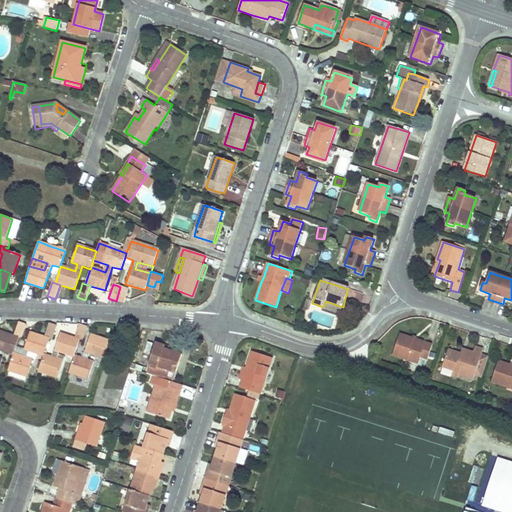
[(120,287),(116,301),(123,303),(128,289),(120,287)]
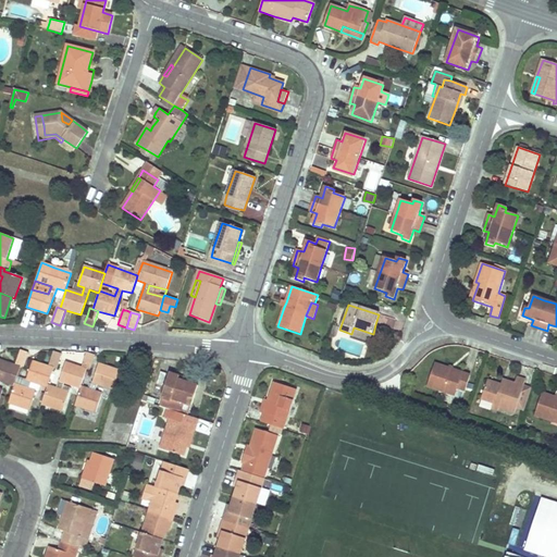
[(62,325),(67,327),(73,316),(66,313),(62,325)]
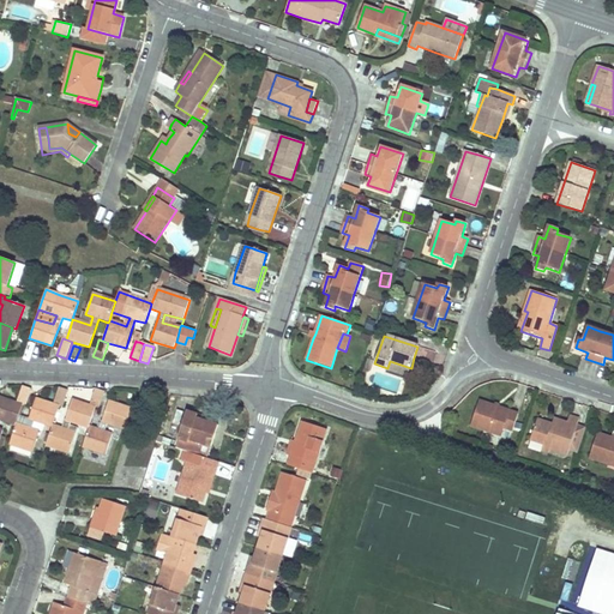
[(390,361),(387,368),(387,369),(408,377),(411,368),(390,361)]
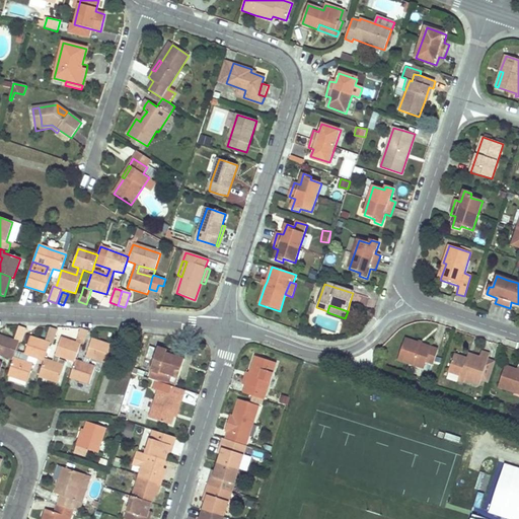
[(19,326),(14,341),(19,343),(22,344),(27,329),(19,326)]
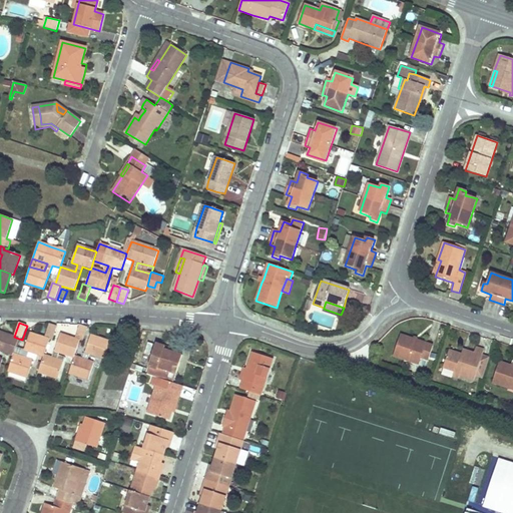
[(49,324),(44,339),(49,340),(52,341),(57,327),(49,324)]
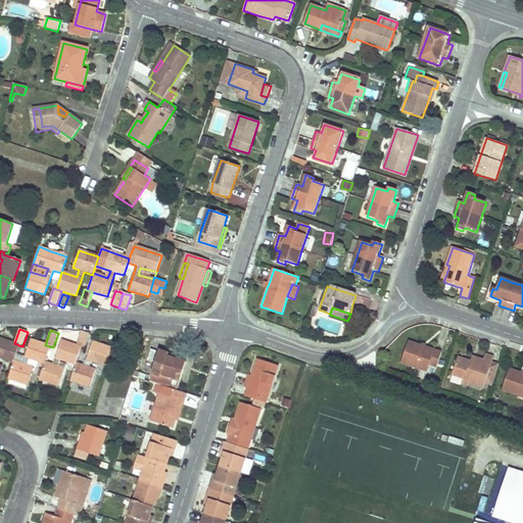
[(82,332),(77,346),(82,347),(85,348),(87,341),(89,334),(82,332)]
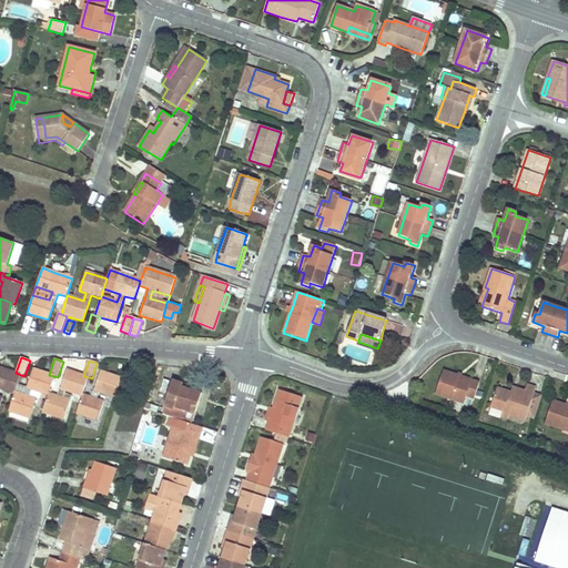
[(0,406),(3,398),(0,397),(0,388),(14,394),(14,393),(16,393),(21,375),(16,373),(0,367),(0,406)]
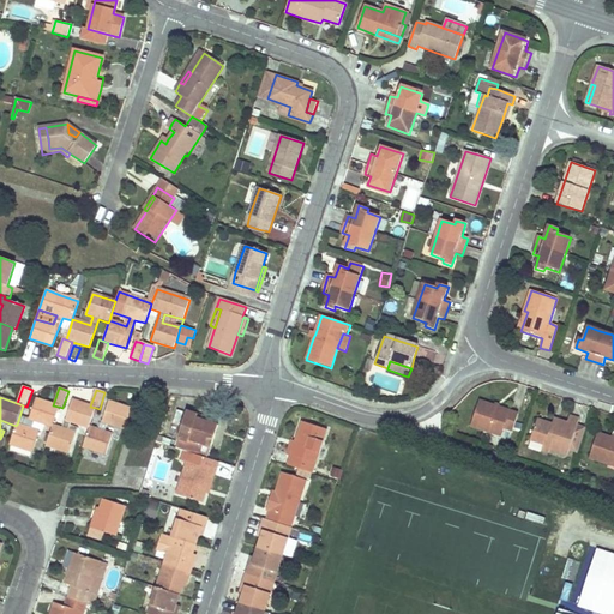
[(17,425),(16,425),(16,426),(10,445),(32,452),(40,432),(32,429),(35,421),(53,427),(53,426),(56,417),(59,407),(53,405),(36,399),(26,428),(17,425)]
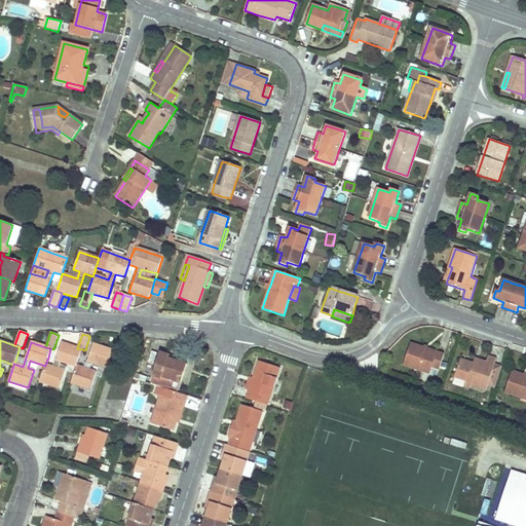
[(53,368),(45,365),(45,366),(40,382),(60,388),(66,371),(59,369),(61,362),(76,367),(76,366),(82,349),(77,348),(62,343),(53,368)]
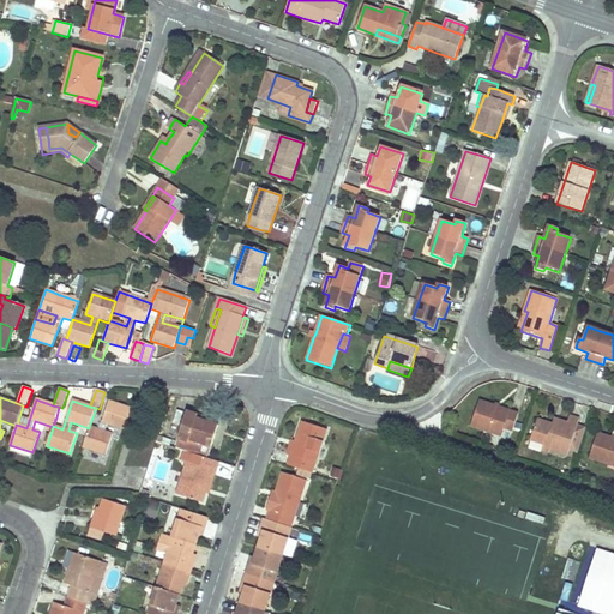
[(504,428),(512,432),(518,415),(479,401),(470,426),(501,435),(504,428)]
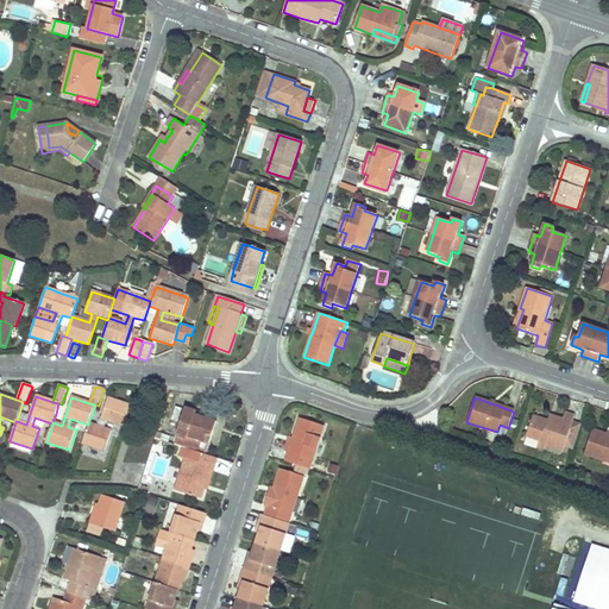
[(99,427),(88,424),(88,425),(82,444),(105,452),(112,432),(104,428),(107,420),(124,426),(127,416),(131,407),(108,399),(99,427)]
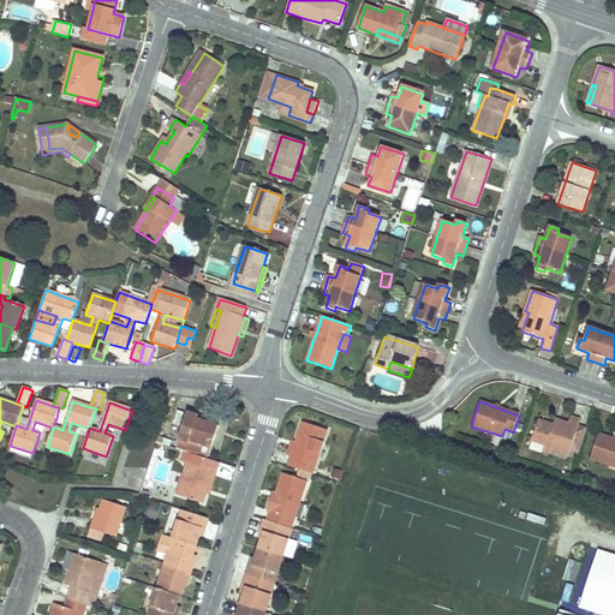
[(212,448),(219,427),(207,423),(197,419),(198,416),(189,413),(177,449),(184,452),(201,457),(204,446),(212,448)]
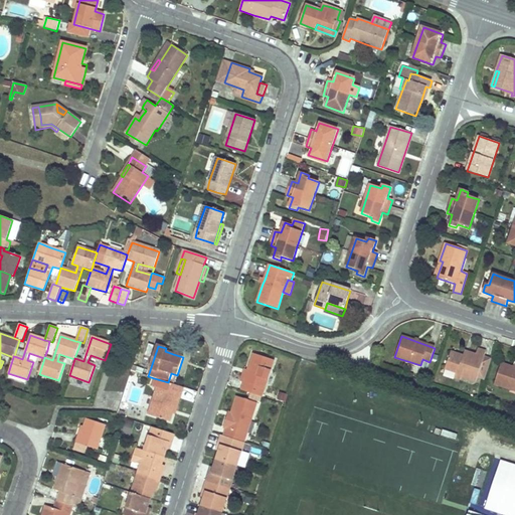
[(463,356),(451,353),(445,369),(456,373),(455,377),(461,379),(462,377),(475,381),(476,378),(484,357),(485,352),(477,350),(475,355),(468,353),(466,357),(463,356)]
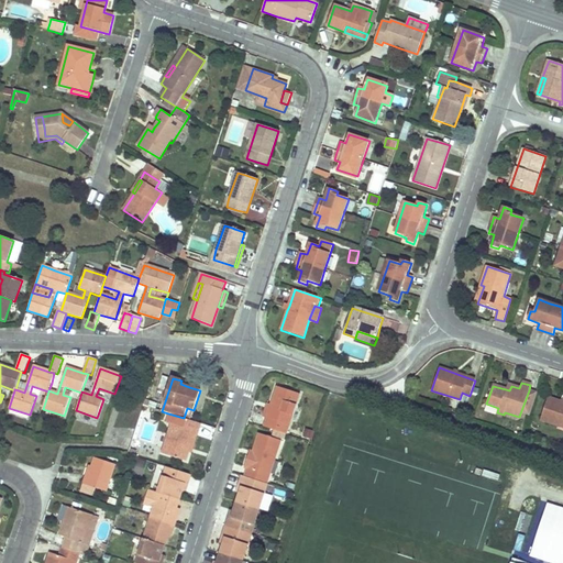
[(264,427),(275,431),(287,434),(300,394),(277,387),(271,406),(266,418),(264,427)]
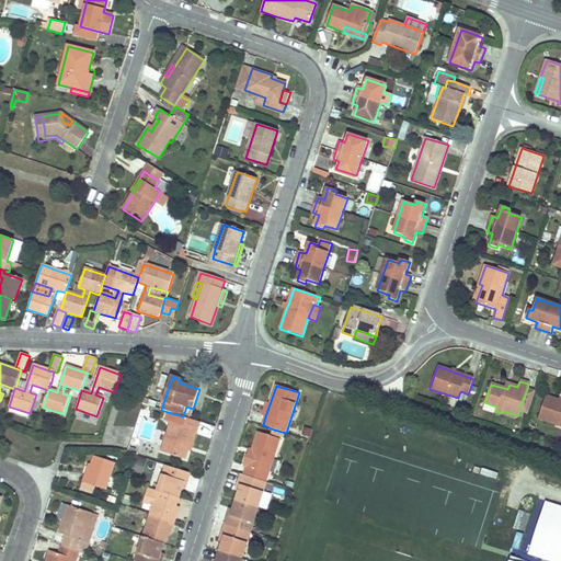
[(536,391),(527,389),(518,412),(528,415),(536,391)]
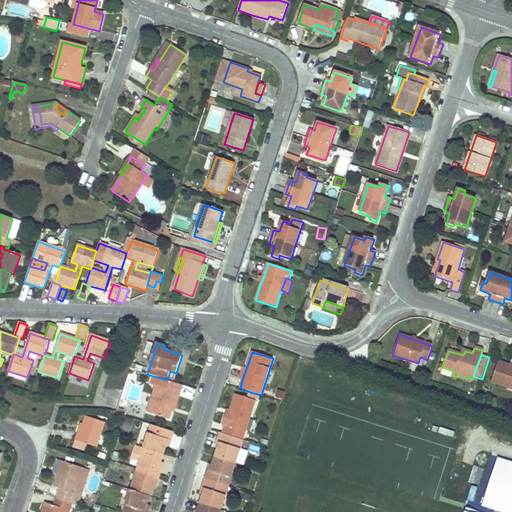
[(511,368),(497,364),(491,382),(507,387),(508,385),(511,386),(511,368)]
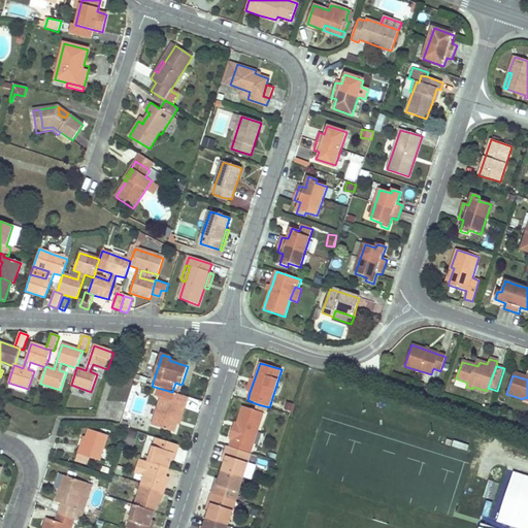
[(358,376),(355,382),(365,386),(367,380),(358,376)]
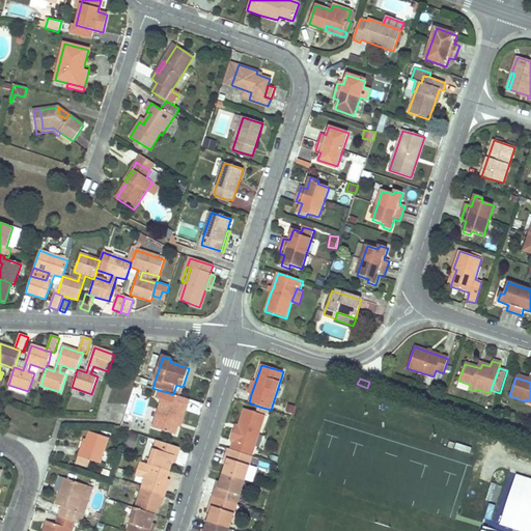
[(179,397),(183,387),(176,385),(173,394),(174,395),(179,397)]
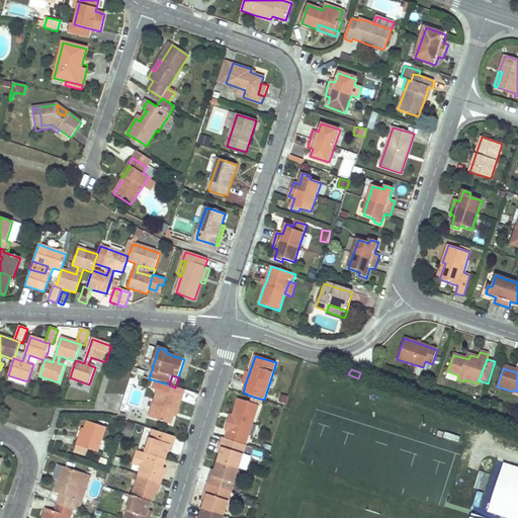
[(153,389),(158,391),(149,418),(171,424),(173,417),(179,398),(182,399),(185,391),(175,387),(170,385),(169,384),(155,380),(153,389)]
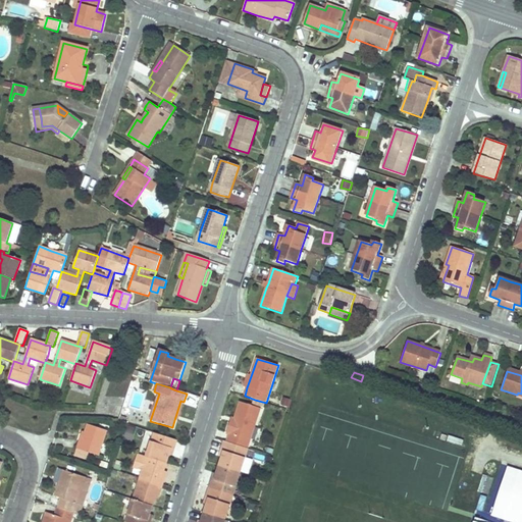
[(184,402),(180,401),(174,420),(177,421),(184,402)]
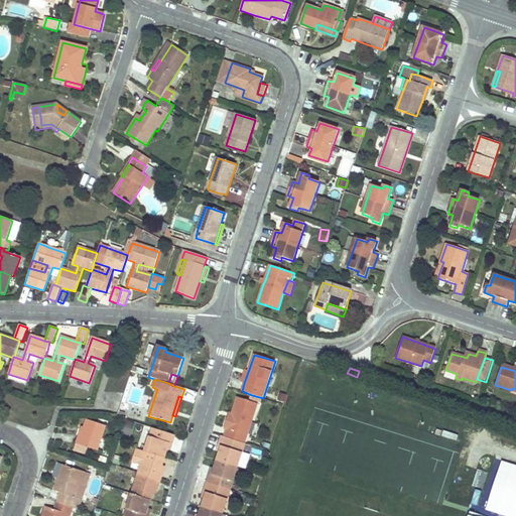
[(227,430),(225,437),(245,443),(258,405),(238,398),(232,414),(230,419),(228,418),(225,429),(227,430)]
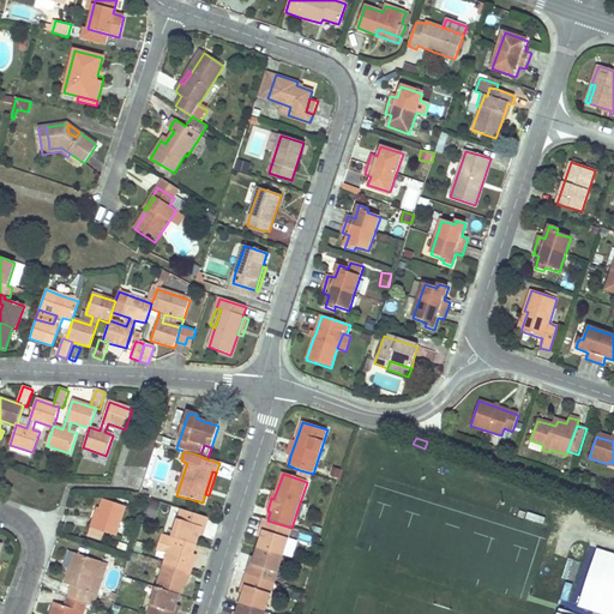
[(96,519),(95,519),(94,519),(90,528),(115,536),(126,506),(103,500),(100,509),(96,519)]
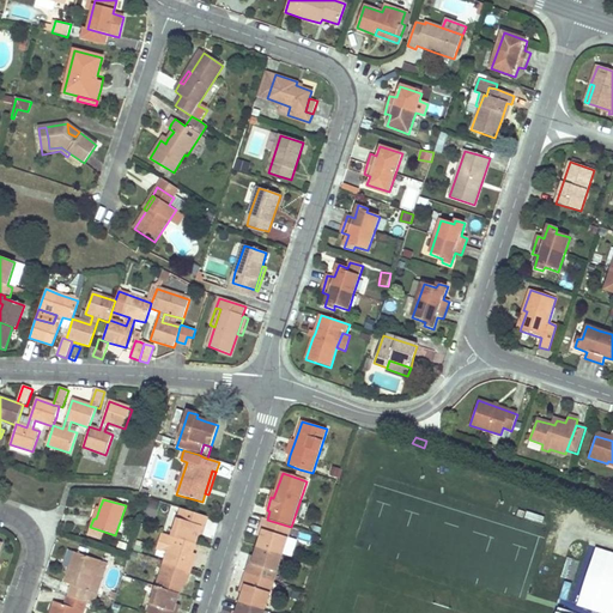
[(157,517),(159,502),(151,501),(149,516),(157,517)]
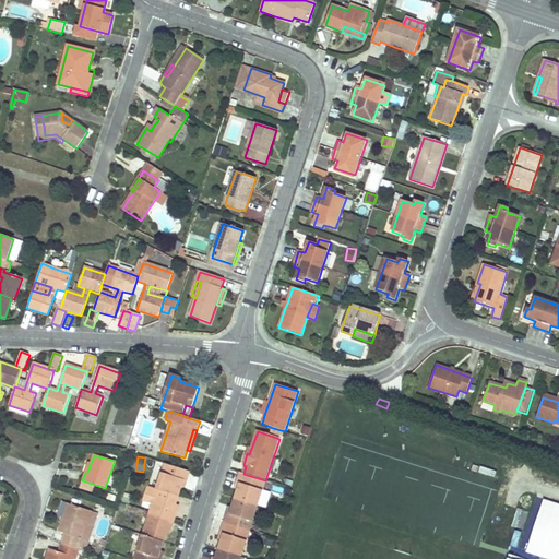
[(166,464),(150,512),(174,520),(176,512),(173,511),(175,504),(181,488),(183,480),(186,482),(189,472),(166,464)]
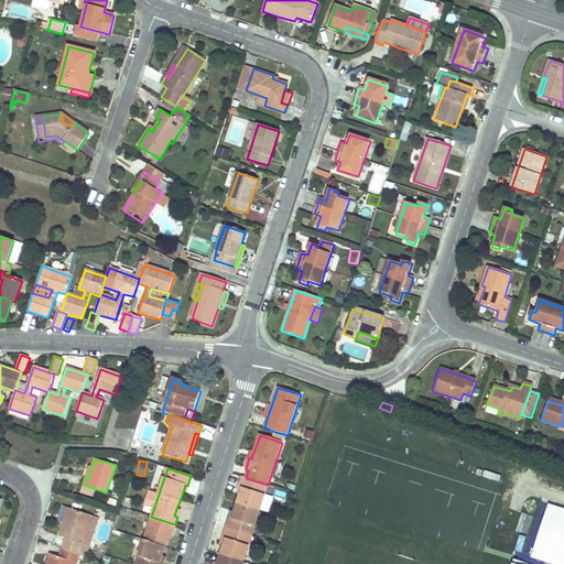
[(226,528),(251,535),(255,525),(268,485),(246,478),(242,477),(239,487),(242,488),(240,495),(235,512),(232,518),(229,517),(226,528)]
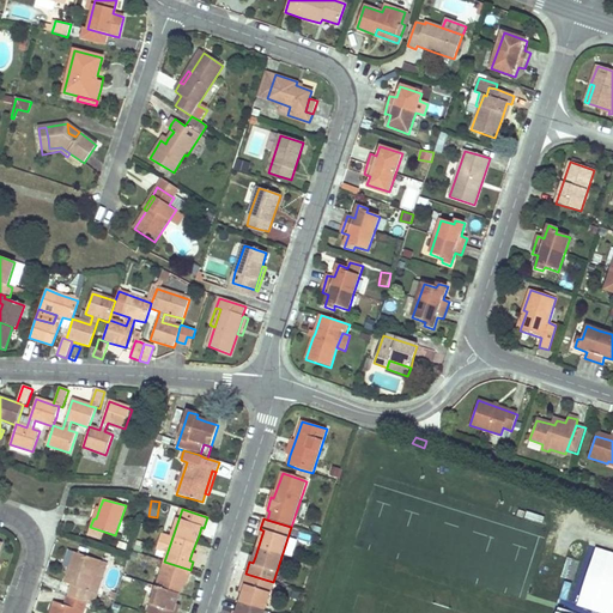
[(612,612),(612,554),(595,550),(576,607),(596,612),(612,612)]
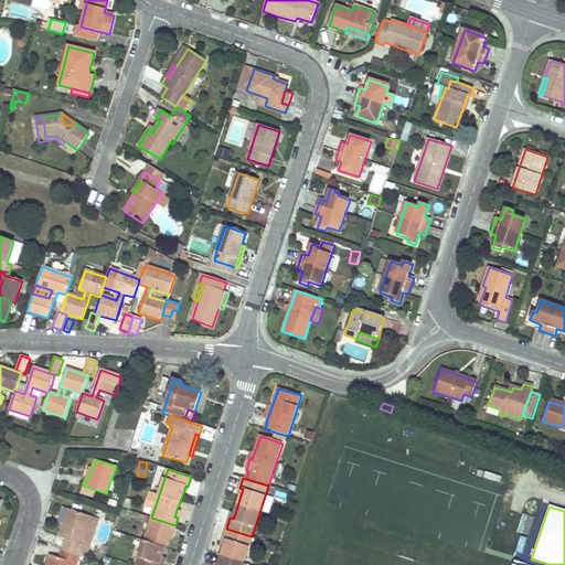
[(66,540),(63,551),(81,556),(88,558),(92,547),(81,544),(91,516),(68,509),(64,523),(60,537),(66,540)]
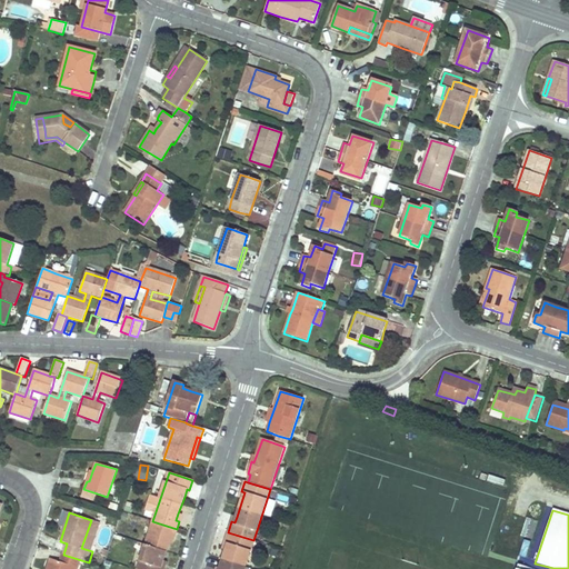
[(152,521),(137,568),(163,568),(165,568),(161,568),(163,561),(169,542),(171,536),(175,537),(177,529),(152,521)]
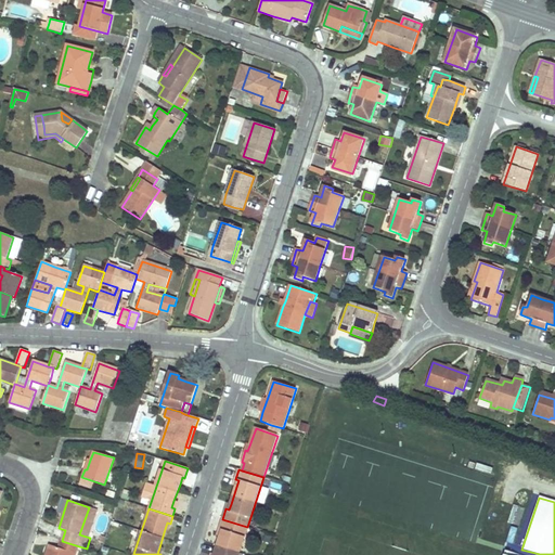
[(237,554),(247,527),(222,519),(219,529),(222,530),(221,537),(215,554),(214,554),(237,554)]
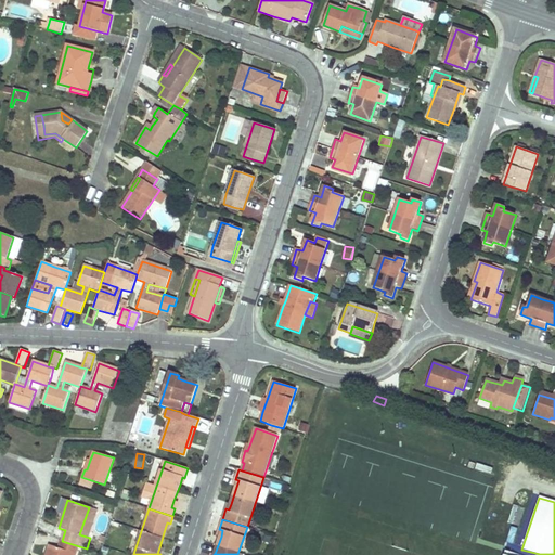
[(62,541),(61,544),(60,547),(50,545),(46,554),(69,554),(71,553),(76,554),(79,546),(62,541)]
